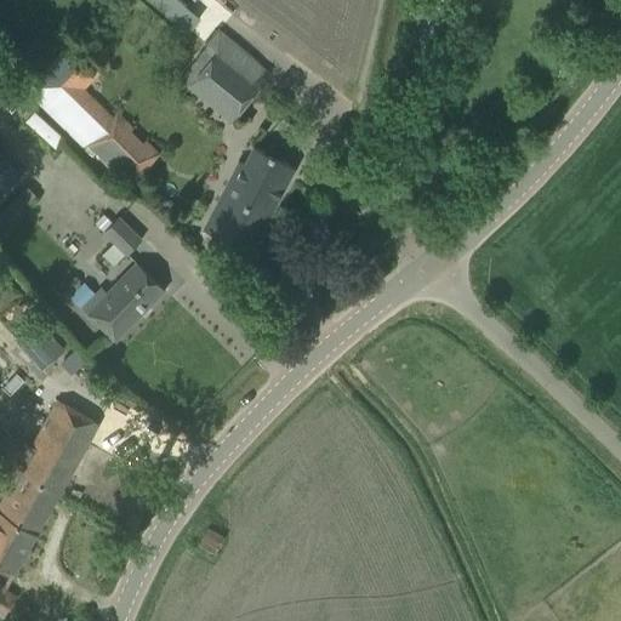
[(148,0),(184,30),(198,15),(178,0),(148,0)]
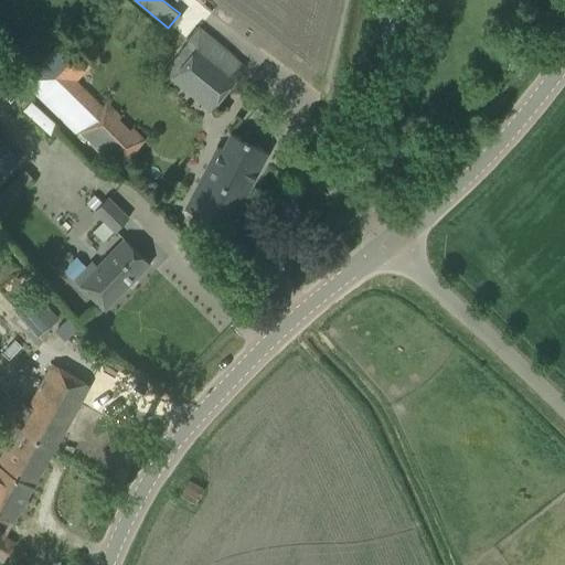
[(118,119),(120,117),(105,104),(102,107),(77,82),(92,66),(64,40),(24,81),(117,172),(145,141),(130,127),(128,129),(118,119)]
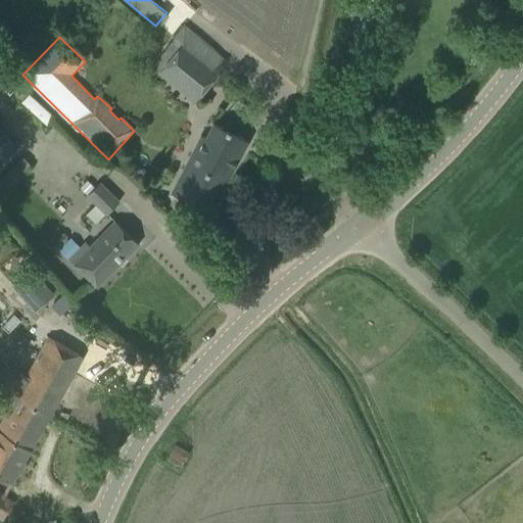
[(159,76),(193,103),(220,74),(184,44),(159,76)]
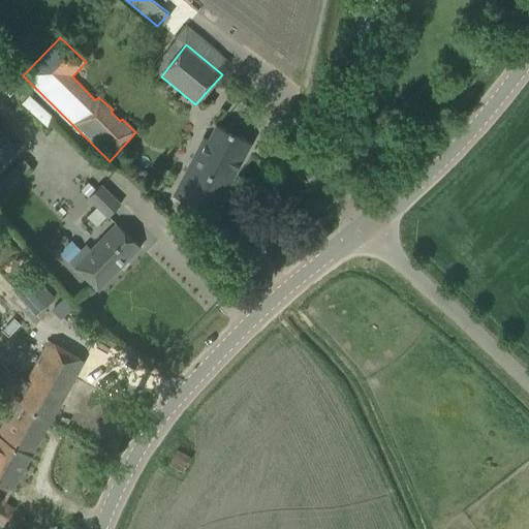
[(201,138),(172,195),(177,197),(213,216),(250,143),(215,125),(214,124),(205,139),(201,138)]
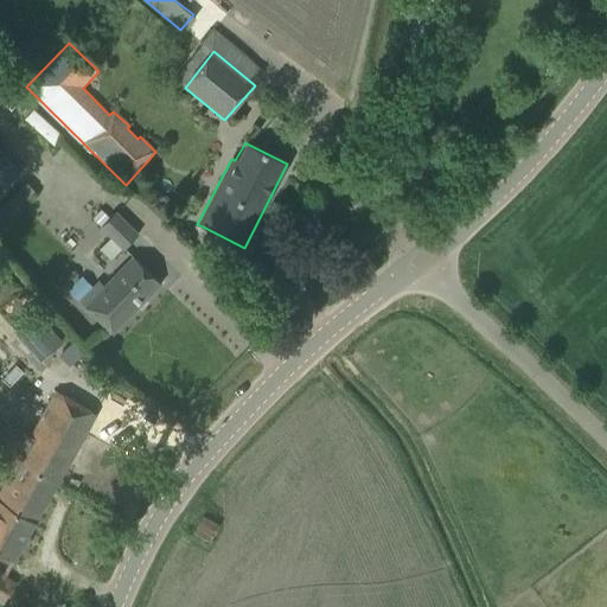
[(0,152),(0,184),(17,172),(0,152)]
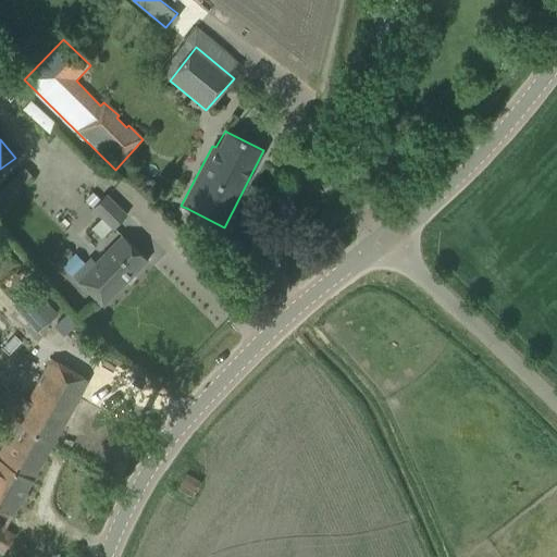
[(93,208),(100,200),(93,193),(85,200),(93,208)]
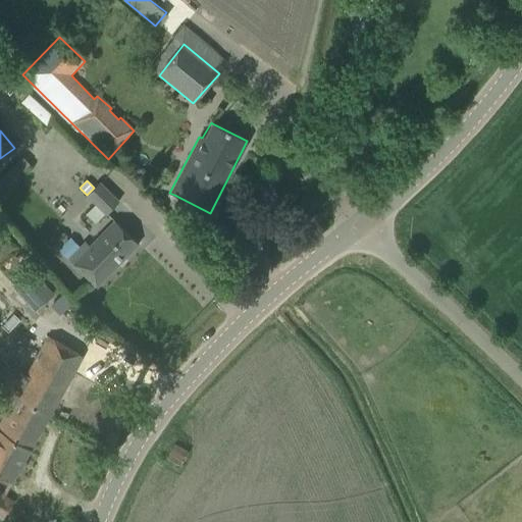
[(99,183),(86,195),(106,214),(118,201),(99,183)]
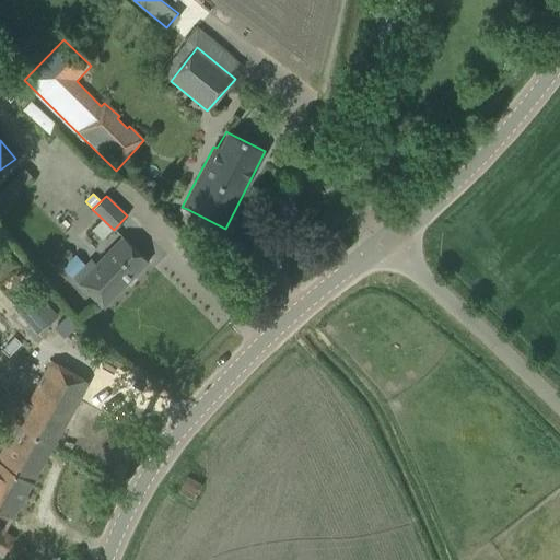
[(341,220),(334,210),(324,218),(331,228),(341,220)]
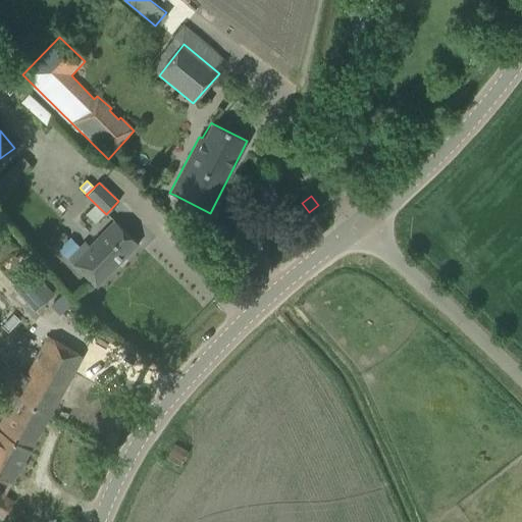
[(80,247),(67,259),(96,286),(138,244),(114,220),(84,251),(80,247)]
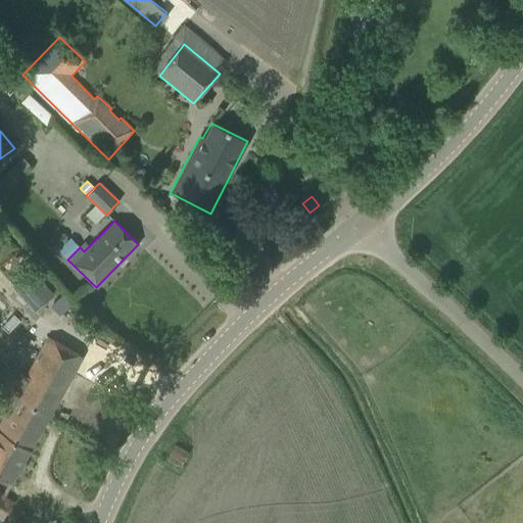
[(58,234),(56,237),(56,241),(59,244),(64,243),(66,240),(66,236),(62,234),(58,234)]
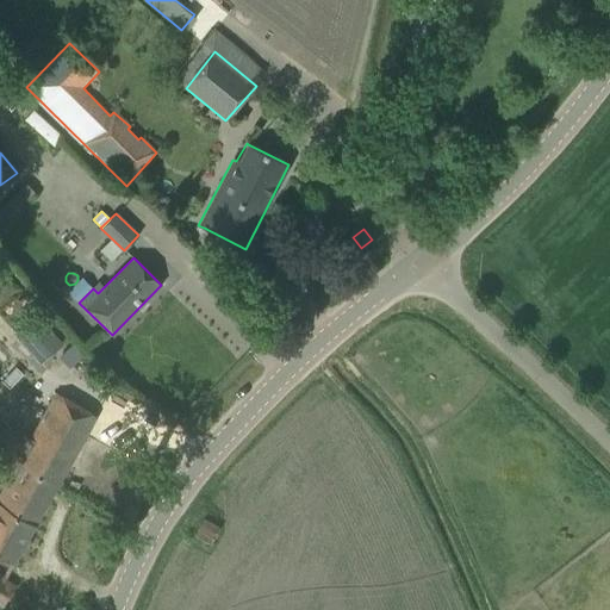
[(37,315),(16,335),(41,363),(62,343),(37,315)]
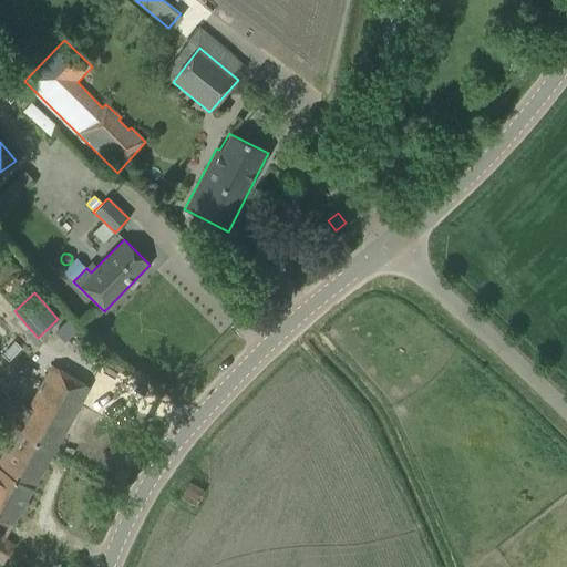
[(3,334),(0,339),(0,357),(6,362),(19,348),(3,334)]
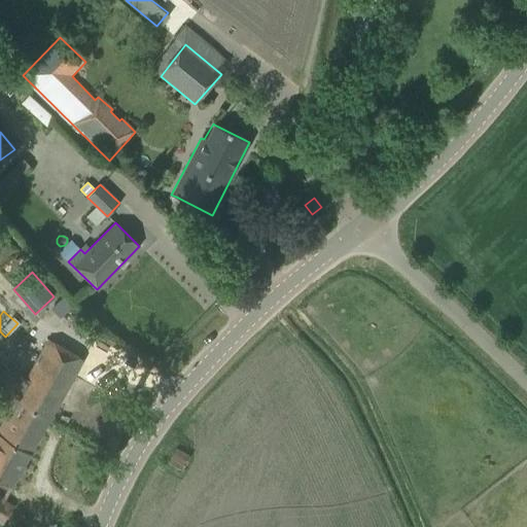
[(0,482),(11,488),(83,359),(49,341),(0,428),(0,482)]
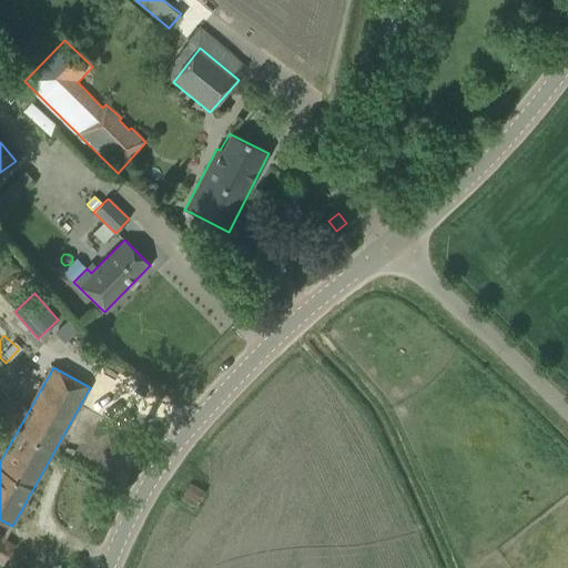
[(0,564),(1,565),(13,545),(0,536),(0,564)]
